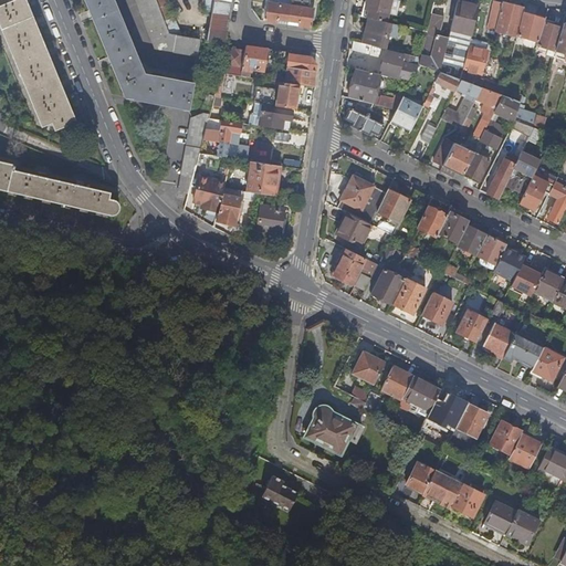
[(73,118),(23,0),(13,0),(0,6),(0,28),(41,125),(51,122),(54,128),(73,121),(73,118)]
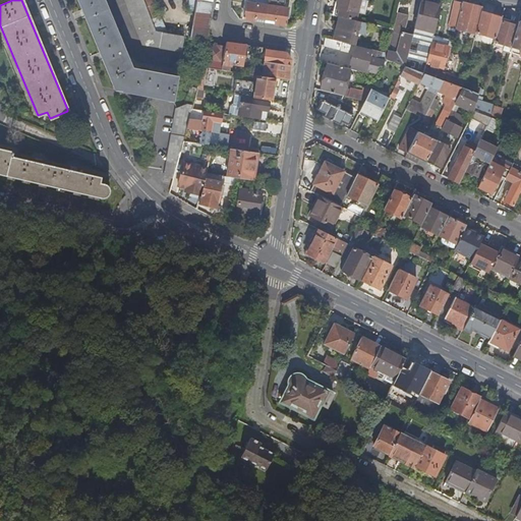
[(103,0),(77,0),(115,90),(173,100),(176,77),(131,69),(103,0)]
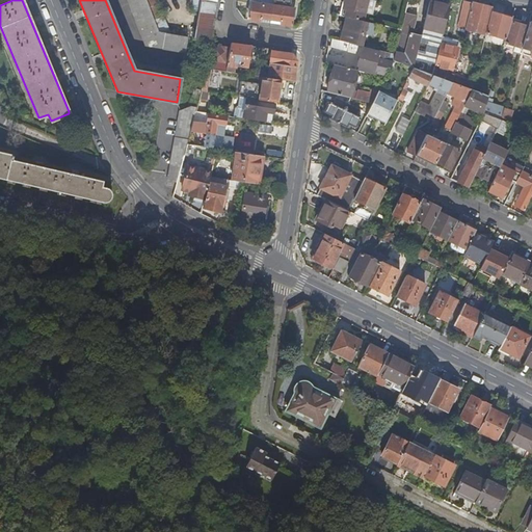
[(128,0),(145,46),(185,52),(187,37),(170,34),(159,32),(158,32),(145,0),(128,0)]
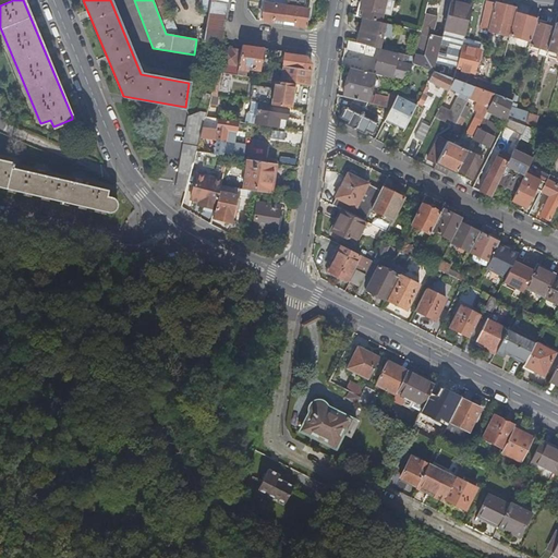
[(164,0),(153,0),(162,21),(171,17),(164,0)]
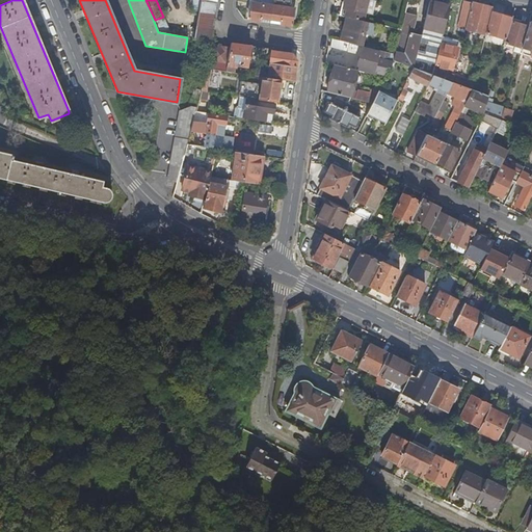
[(200,0),(193,38),(210,41),(216,0),(200,0)]
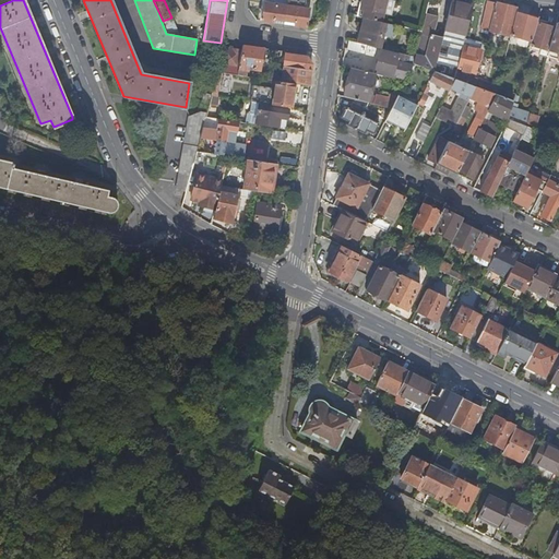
[(286,0),(286,7),(305,9),(306,0),(286,0)]
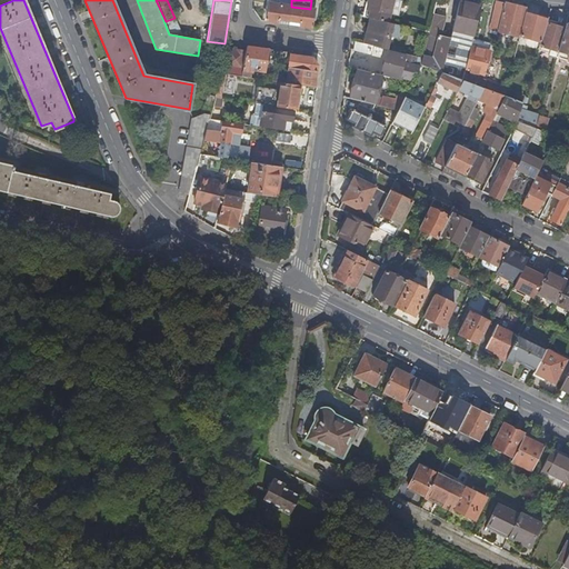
[(368,0),(363,18),(369,19),(387,23),(392,0),(368,0)]
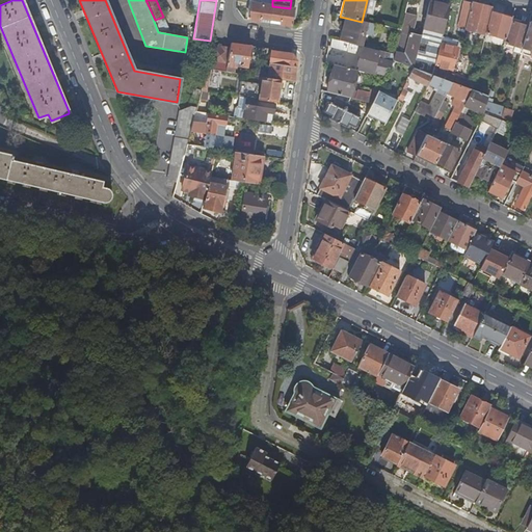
[(449,6),(428,1),(422,30),(443,34),(449,6)]
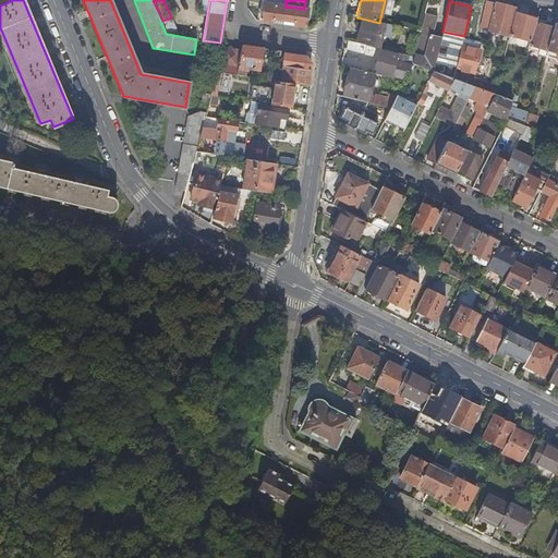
[(501,5),(485,1),(478,29),(508,36),(509,35),(514,13),(516,9),(507,7),(501,5)]
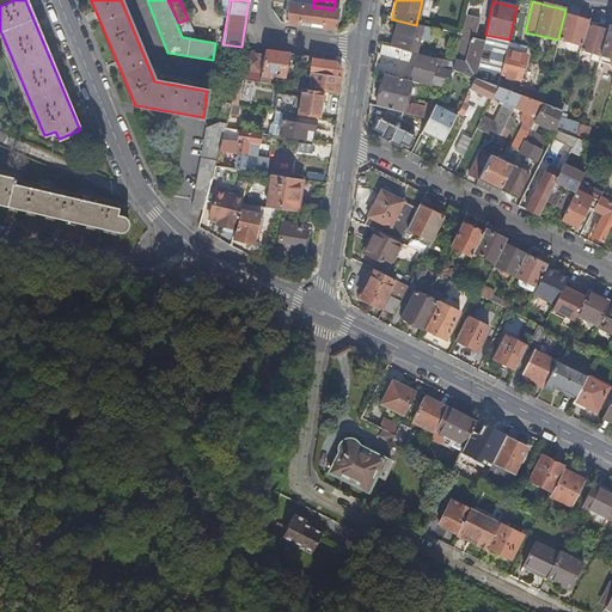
[(322,25),(322,29),(335,31),(337,11),(334,10),(313,7),(308,6),(289,4),(288,4),(286,24),(299,25),(300,22),(322,25)]
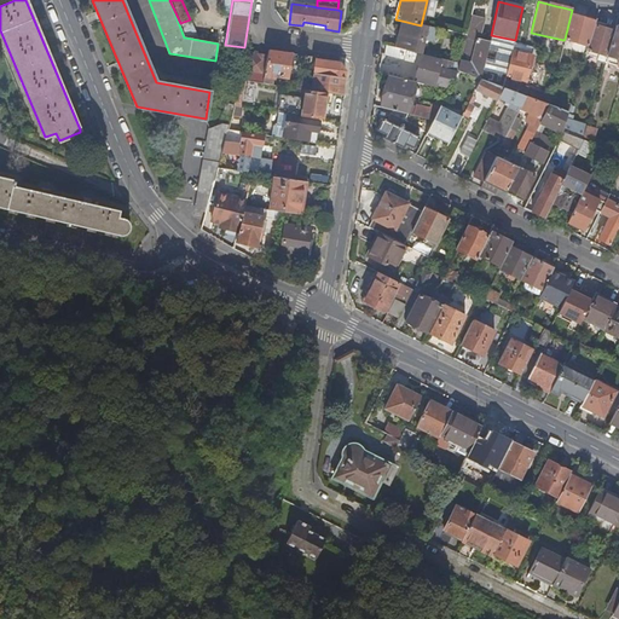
[(470,15),(460,63),(457,71),(480,80),(482,70),(489,44),(489,42),(476,40),(478,38),(482,18),(470,15)]
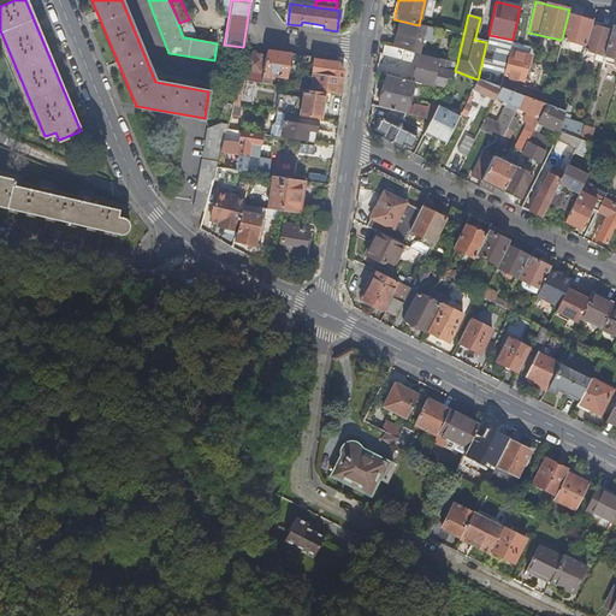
[(592,22),(568,15),(562,39),(585,46),(592,22)]
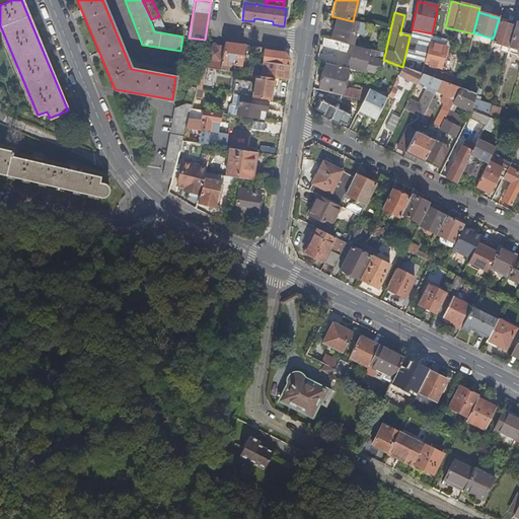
[(151,19),(155,31),(166,33),(159,16),(151,19)]
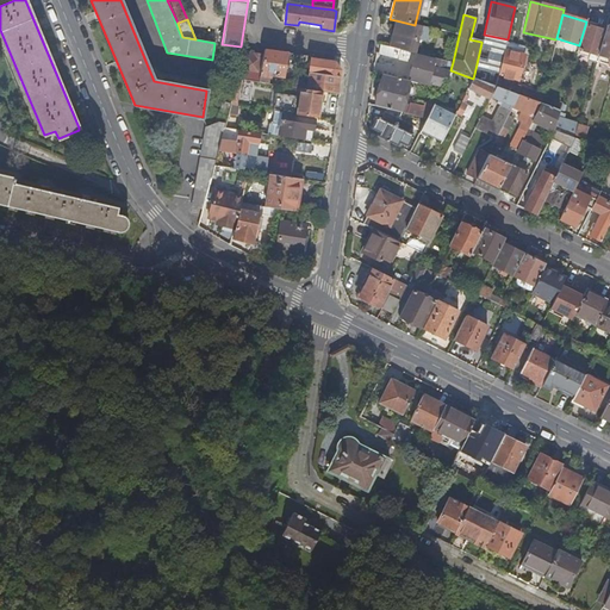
[(388,48),(399,50),(414,54),(416,41),(423,42),(425,38),(428,36),(428,32),(427,27),(415,25),(396,20),(388,48)]
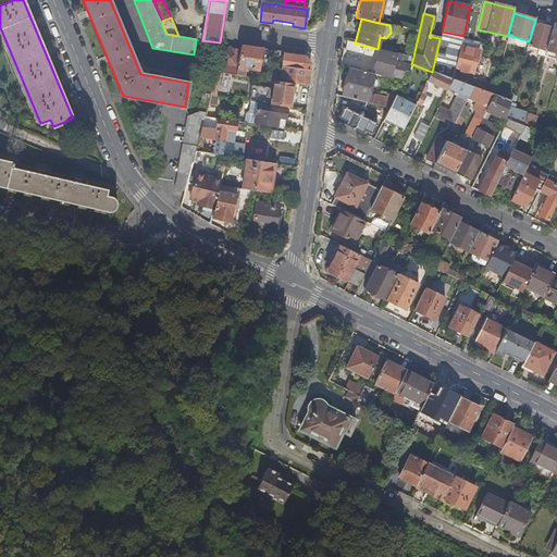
[(554,25),(535,20),(529,41),(528,45),(533,46),(530,58),(534,59),(536,53),(544,56),(554,25)]
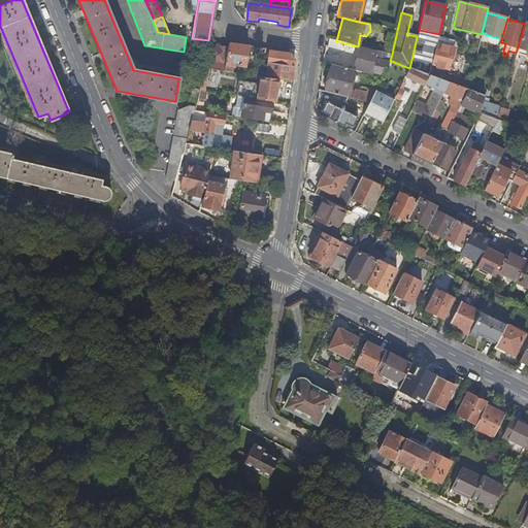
[(527,22),(525,22),(525,24),(516,53),(527,56),(527,22)]
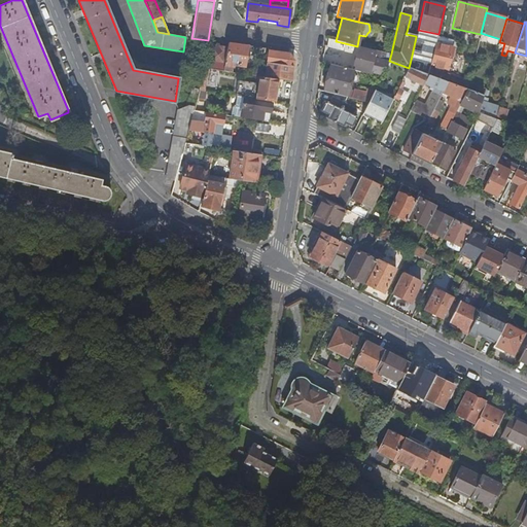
[(416,37),(436,42),(438,34),(418,30),(416,36),(416,37)]
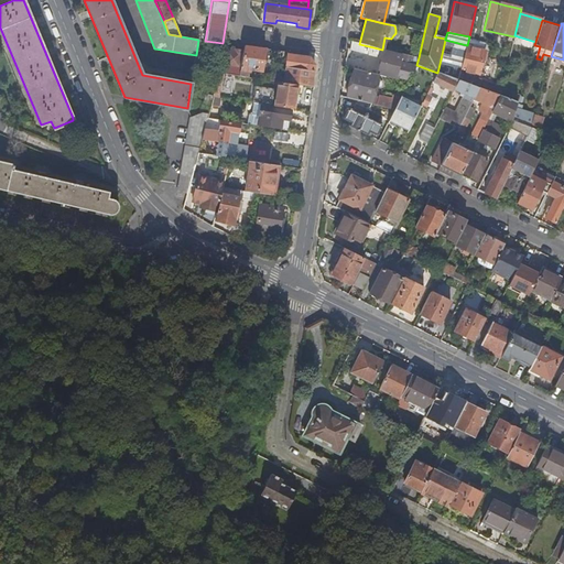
[(467,45),(445,40),(440,64),(448,67),(461,71),(466,47),(467,45)]
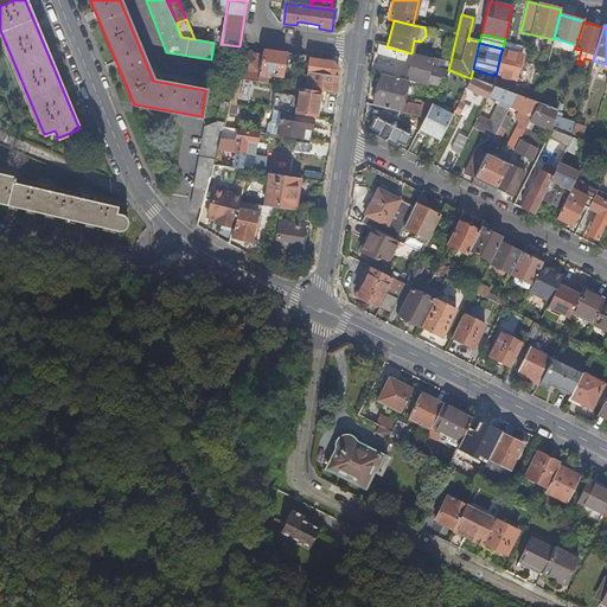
[(397,50),(387,48),(378,45),(376,53),(396,58),(397,50)]
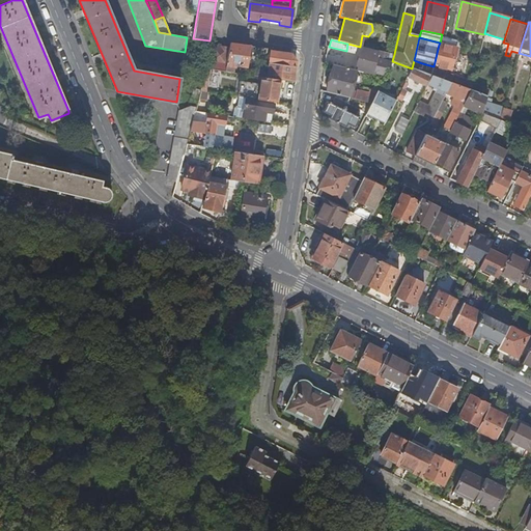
[(247,67),(250,47),(230,44),(226,65),(225,71),(232,72),(233,67),(234,67),(235,65),(247,67)]
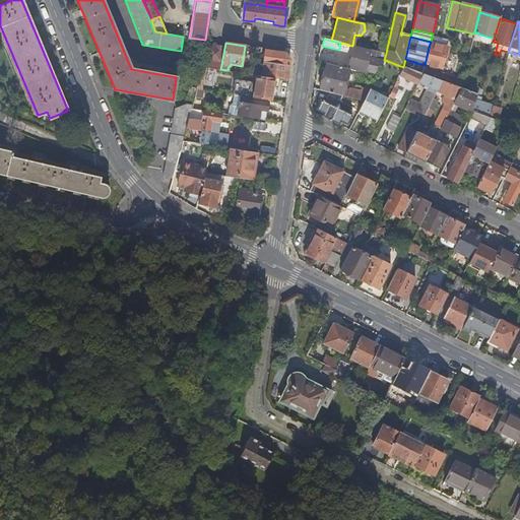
[(447,48),(430,44),(425,65),(425,68),(427,69),(429,65),(442,68),(443,64),(447,48)]
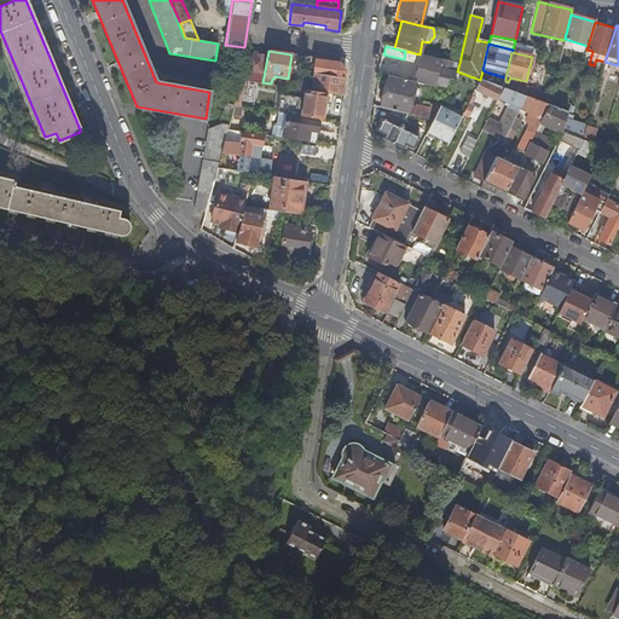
[(244,74),(264,76),(266,57),(248,55),(244,74)]
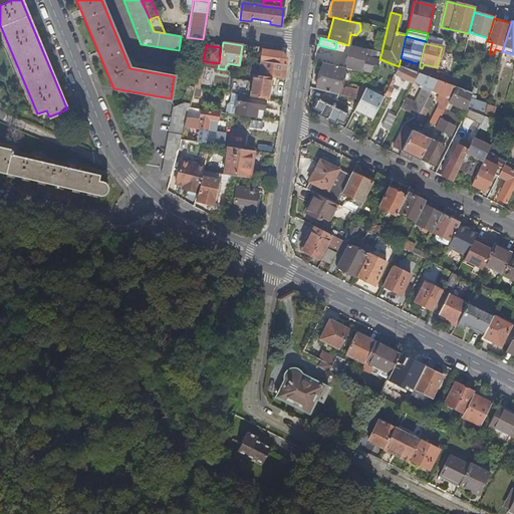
[(350,45),(344,68),(371,75),(379,59),(381,52),(350,45)]
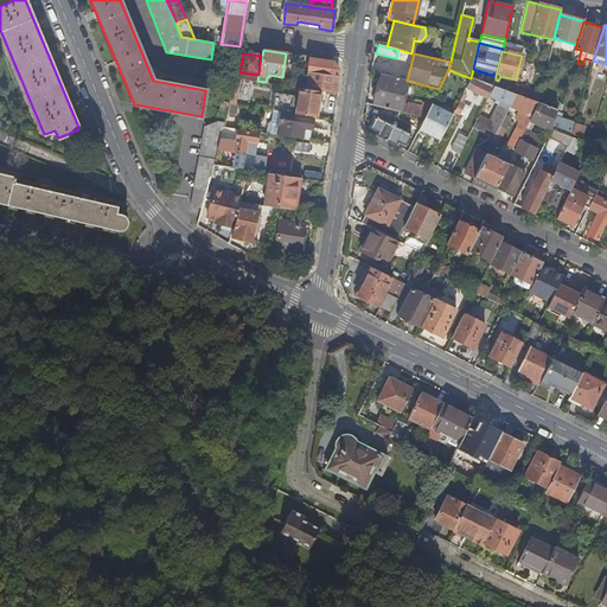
[(310,59),(306,88),(326,91),(334,93),(338,70),(333,63),(310,59)]
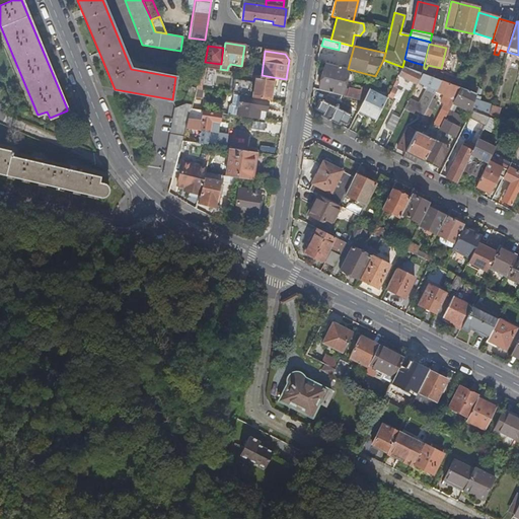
[(412,70),(413,62),(404,59),(402,67),(412,70)]
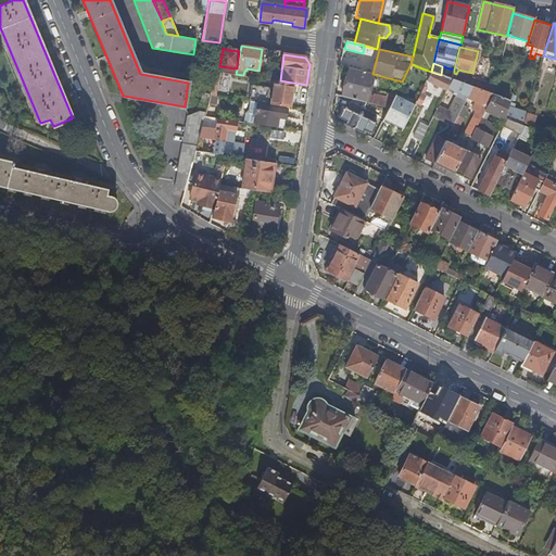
[(454,70),(442,66),(441,75),(452,79),(452,78),(453,74),(454,73),(454,70)]
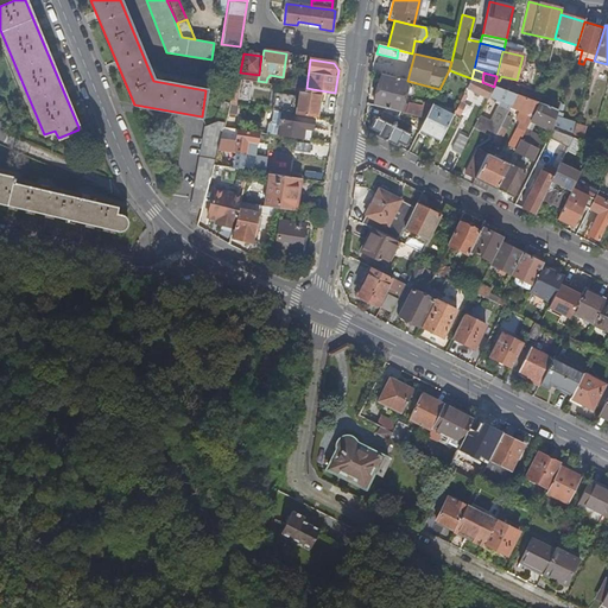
[(401,102),(406,81),(399,78),(385,75),(381,75),(379,83),(377,84),(374,94),(377,96),(374,106),(424,119),(431,106),(423,103),(422,107),(409,102),(407,105),(401,102)]
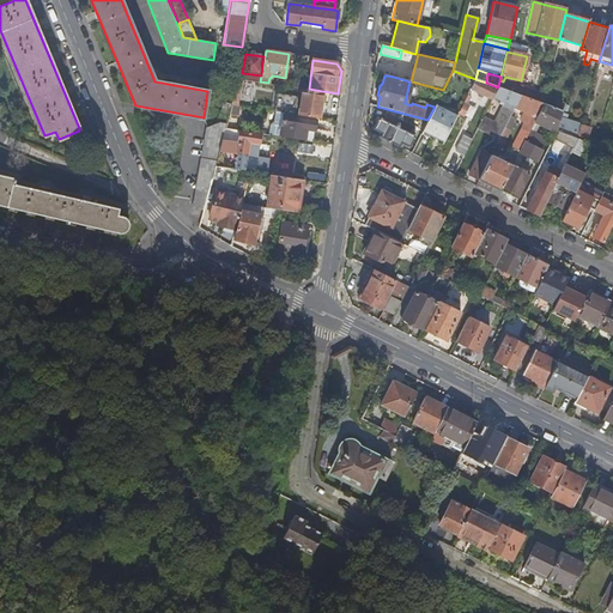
[(484,97),(491,101),(492,98),(498,87),(486,83),(475,79),(469,90),(478,93),(477,98),(480,99),(484,97)]
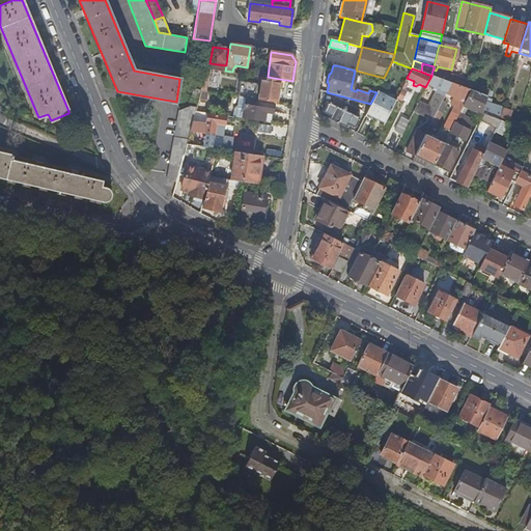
[(418,102),(414,111),(431,121),(442,101),(446,93),(451,83),(452,77),(442,73),(432,71),(431,75),(431,76),(426,85),(432,88),(431,90),(435,93),(427,107),(418,102)]
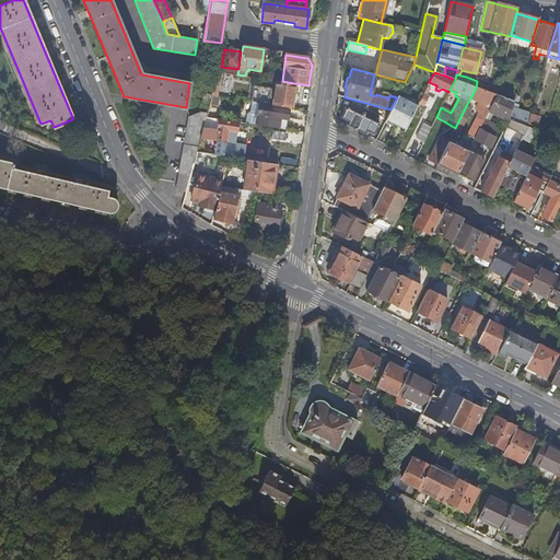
[(299,95),(301,84),(282,81),(276,81),(273,95),(271,95),(270,97),(258,96),(257,103),(292,108),(293,94),(299,95)]
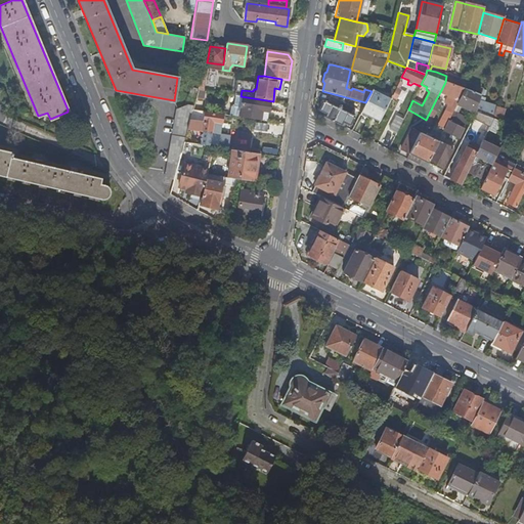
[(466,82),(466,83),(446,76),(445,82),(440,92),(457,101),(460,102),(476,111),(478,104),(481,95),(483,88),(466,82)]
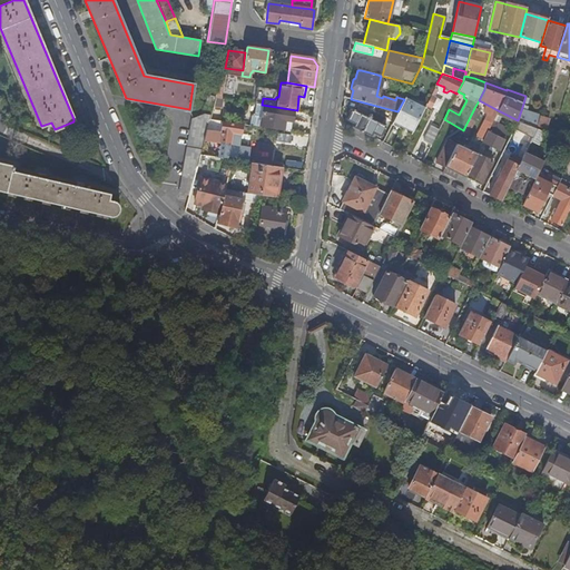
[(438,90),(434,88),(426,104),(425,107),(430,109),(434,100),(433,98),(438,90)]
